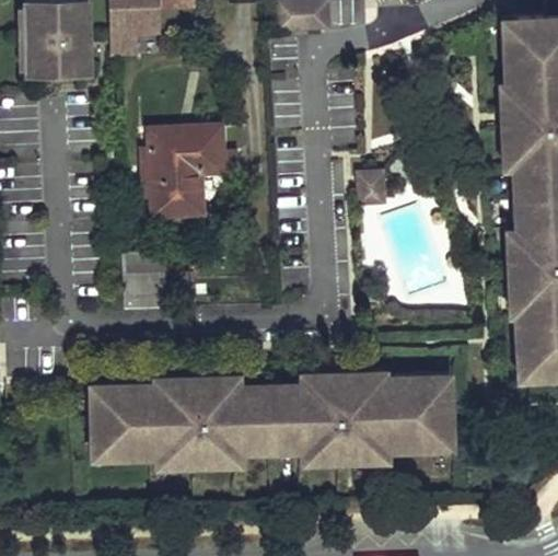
[(187,0),(106,0),(109,58),(135,58),(135,34),(162,34),(161,10),(188,9),(187,0)]
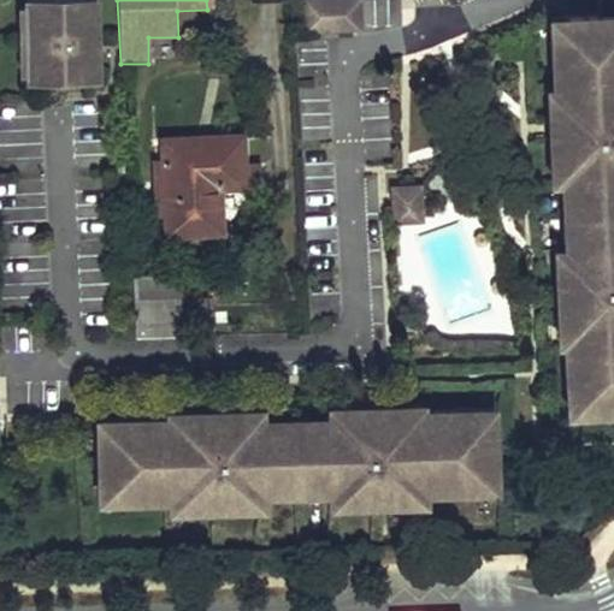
[(94,1),(25,3),(25,11),(25,29),(31,29),(31,45),(33,60),(27,60),(27,77),(28,85),(95,84),(94,1)]
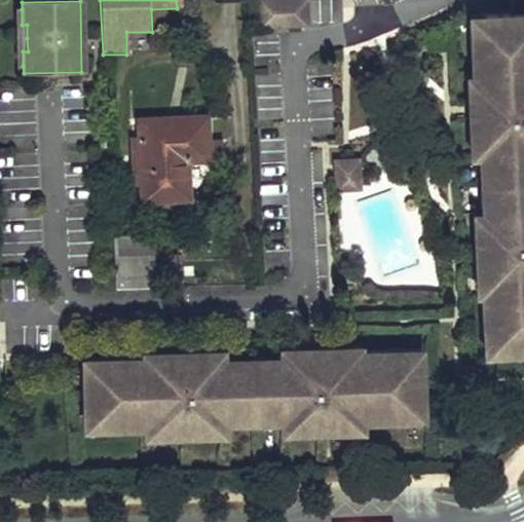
[(259,29),(305,28),(304,1),(258,2),(259,29)]
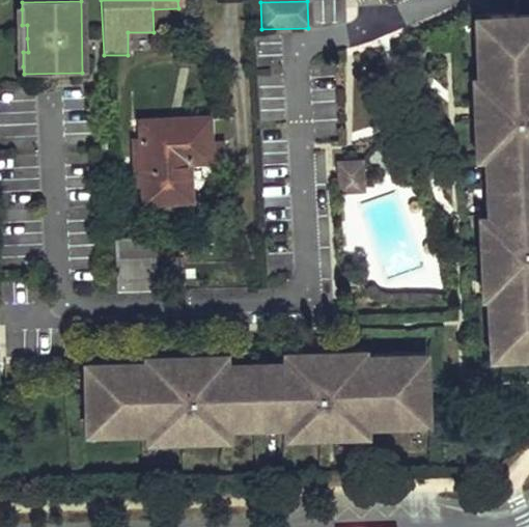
[(16,38),(27,38),(27,25),(22,25),(22,9),(16,10),(16,38)]
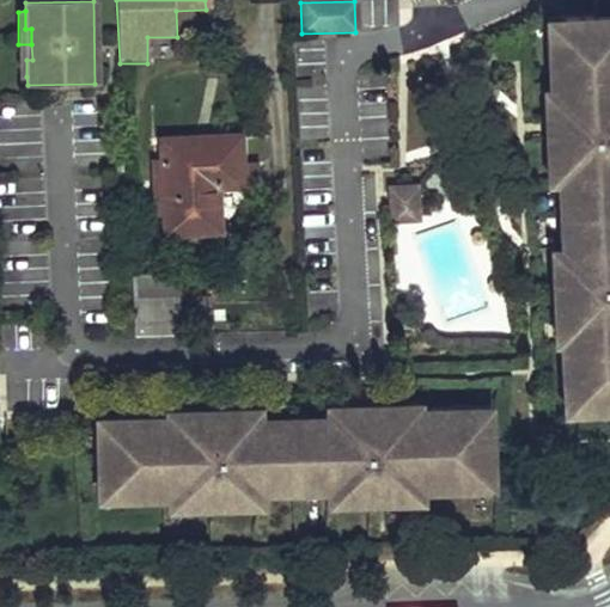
[(560,394),(563,393),(578,393),(578,412),(609,411),(609,19),(561,22),(562,41),(547,41),(544,42),(546,61),(549,61),(549,92),(549,94),(554,94),(555,106),(544,108),(546,126),(548,126),(549,149),(547,149),(548,169),(557,169),(559,183),(559,196),(566,195),(567,218),(568,238),(561,238),(561,251),(562,267),(551,267),(553,286),(555,286),(556,310),(554,311),(555,329),(565,329),(566,339),(560,341),(561,343),(562,374),(560,374),(560,394)]
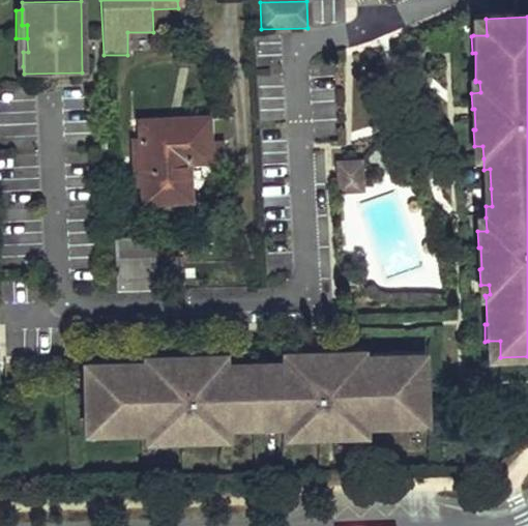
[(486,19),(473,19),(473,35),(487,35),(486,19)]
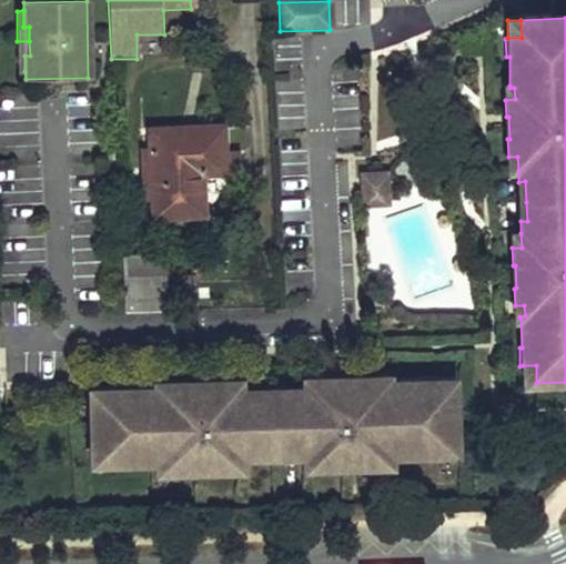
[(18,71),(24,71),(24,56),(30,56),(29,41),(17,41),(18,71)]
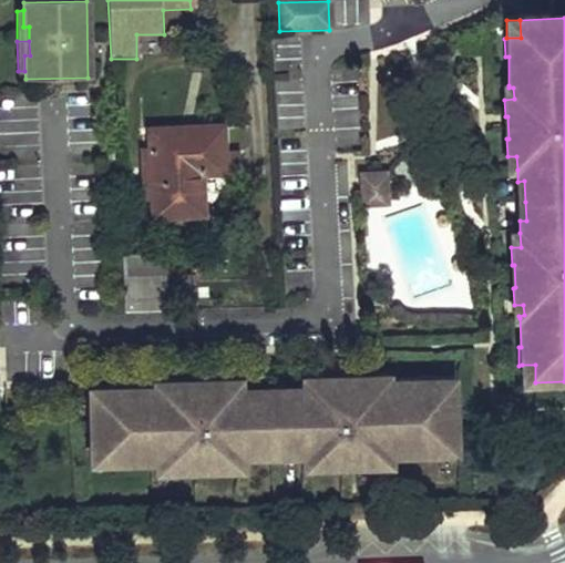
[(375,84),(376,159),(403,159),(403,84),(375,84)]
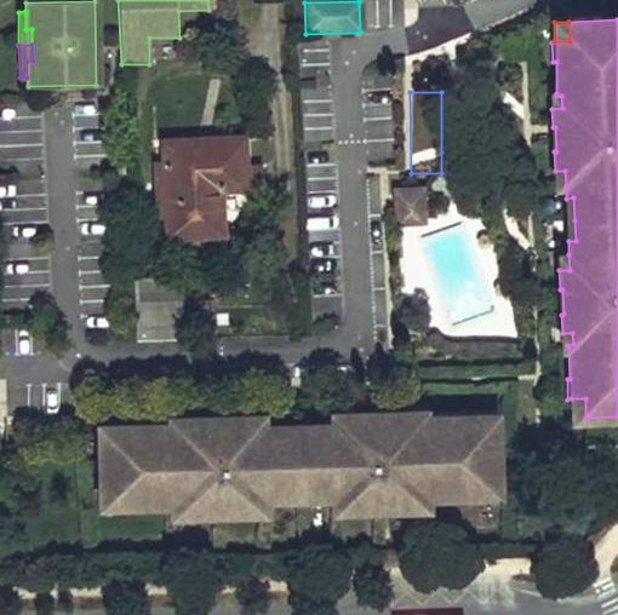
[(556,96),(556,93),(550,93),(551,109),(562,108),(561,96),(556,96)]
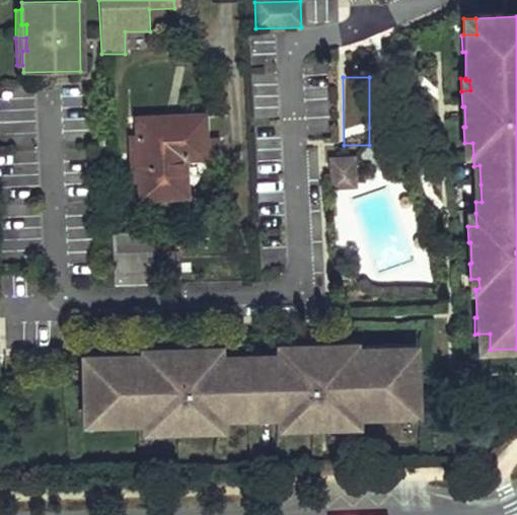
[(137,113),(137,121),(202,120),(202,111),(137,113)]
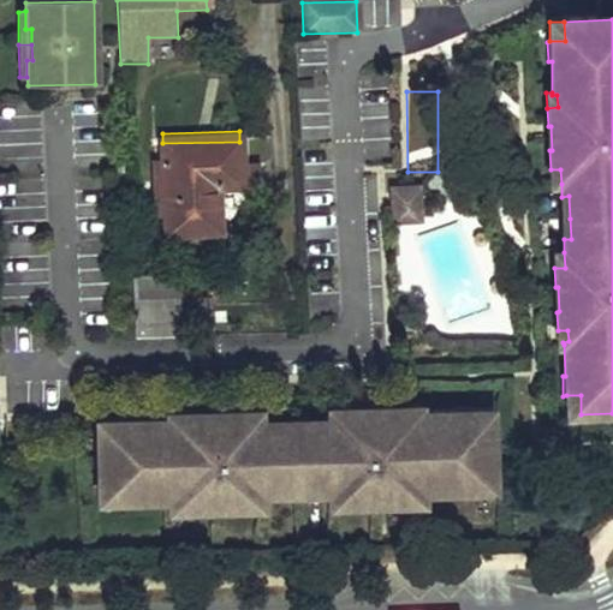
[(239,142),(162,143),(162,167),(165,215),(165,238),(219,237),(218,192),(242,191),(239,142)]
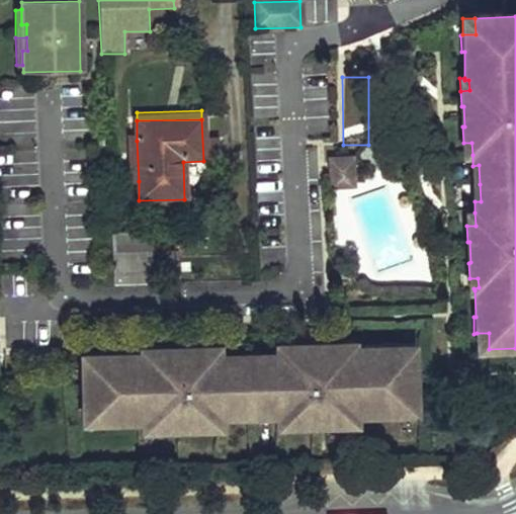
[(463,143),(463,156),(473,155),(471,143),(463,143)]
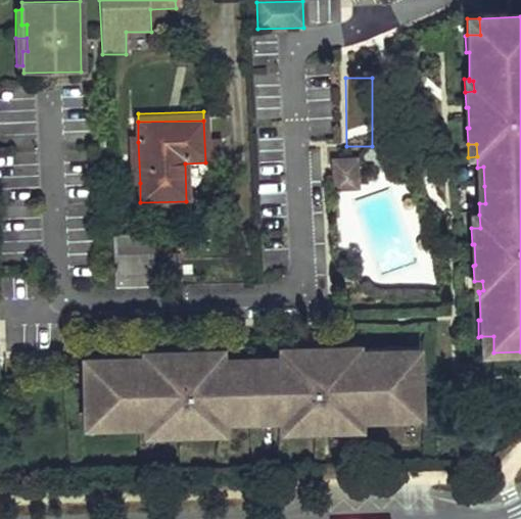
[(333,192),(345,191),(344,185),(356,185),(354,162),(331,163),(333,192)]
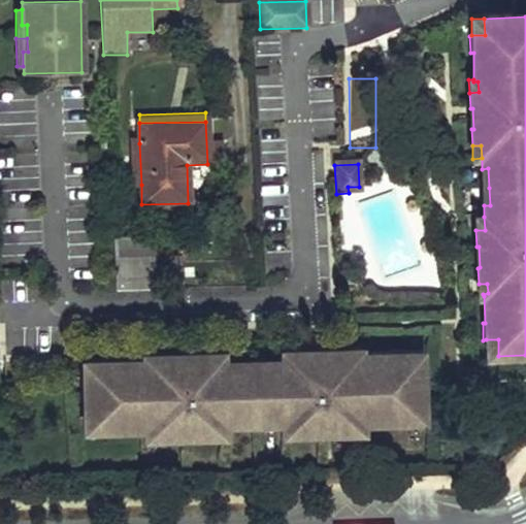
[(484,217),(475,218),(475,230),(485,230),(484,217)]
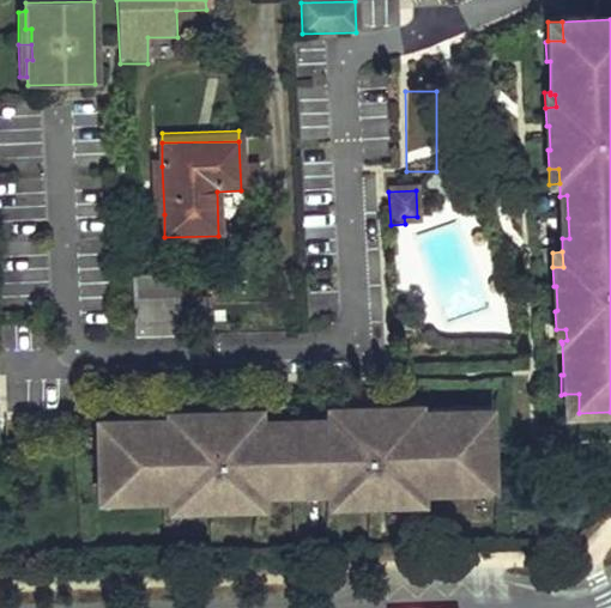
[(131,308),(132,323),(174,322),(173,281),(129,284),(131,308)]
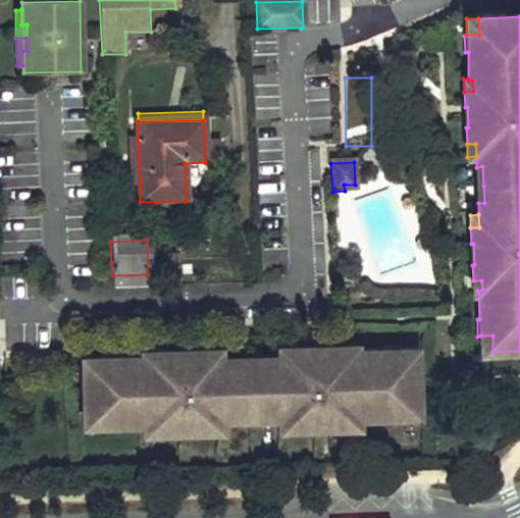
[(112,275),(113,289),(148,288),(148,274),(112,275)]
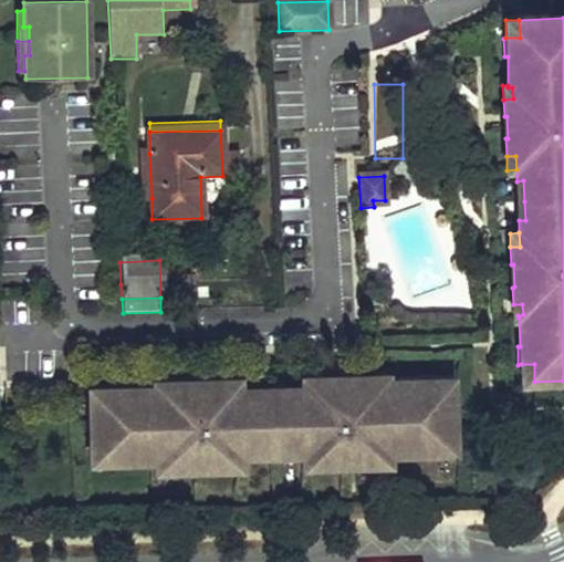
[(513,304),(513,318),(519,318),(518,315),(523,314),(522,304),(513,304)]
